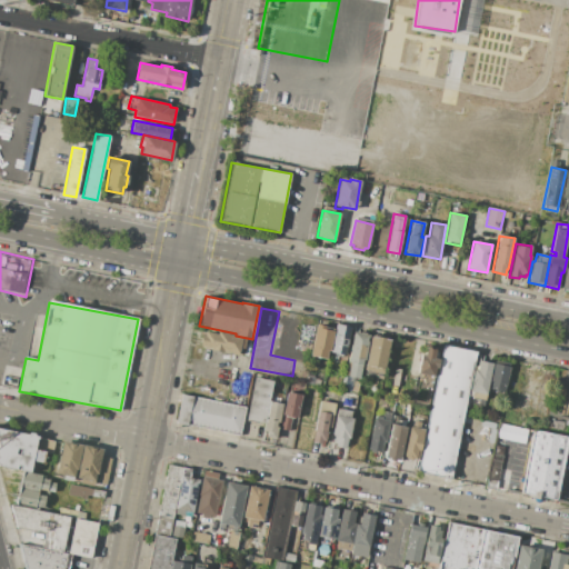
[(300,322),(316,326),(310,353),(295,350),(300,322)]
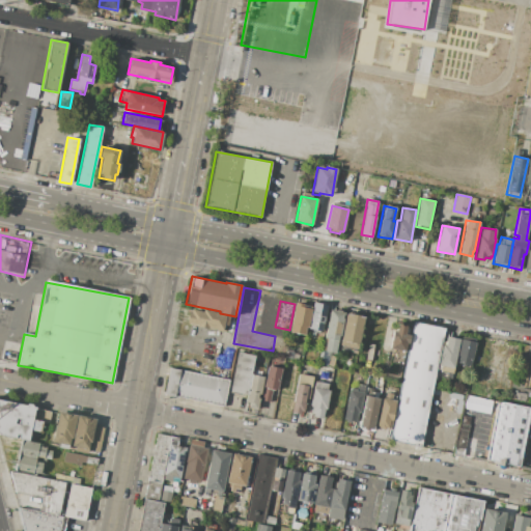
[(296,302),(311,305),(307,328),(306,328),(305,336),(290,333),(296,302)]
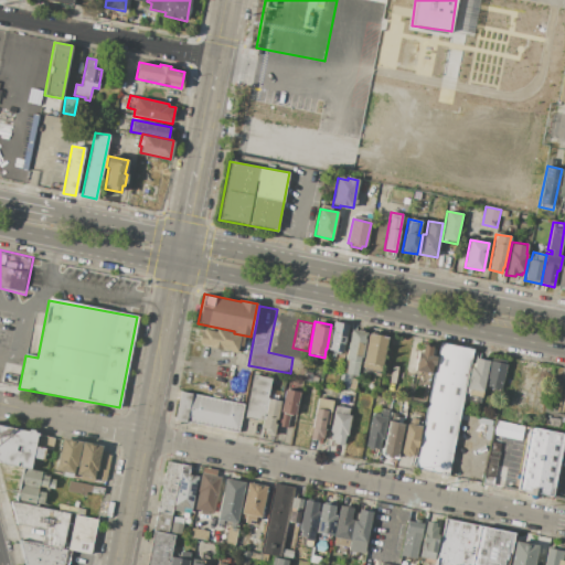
[(348,323),(342,353),(329,350),(333,321),(348,323)]
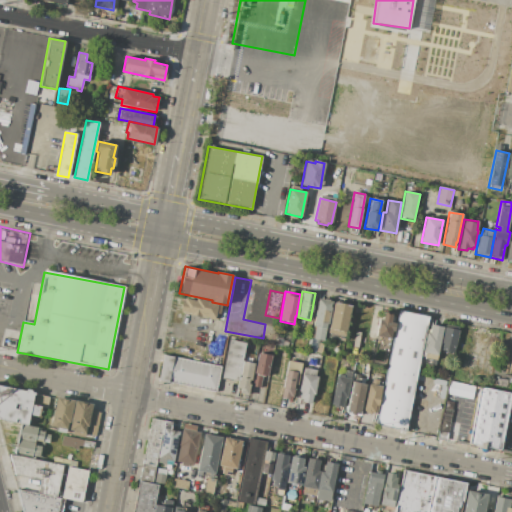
[(218,303),(221,304),(219,313),(216,313),(215,317),(214,320),(207,318),(208,317),(201,315),(200,317),(189,315),(190,313),(182,311),(182,310),(179,310),(181,301),(184,302),(185,298),(195,301),(196,298),(218,303)]
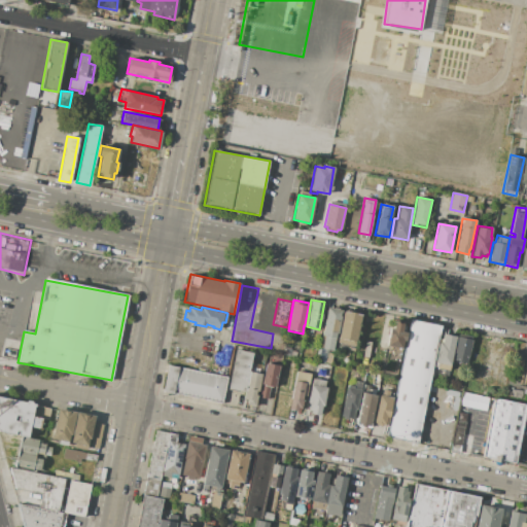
[(327,307),(343,310),(337,339),(336,339),(332,350),(322,348),(324,337),(322,336),(327,307)]
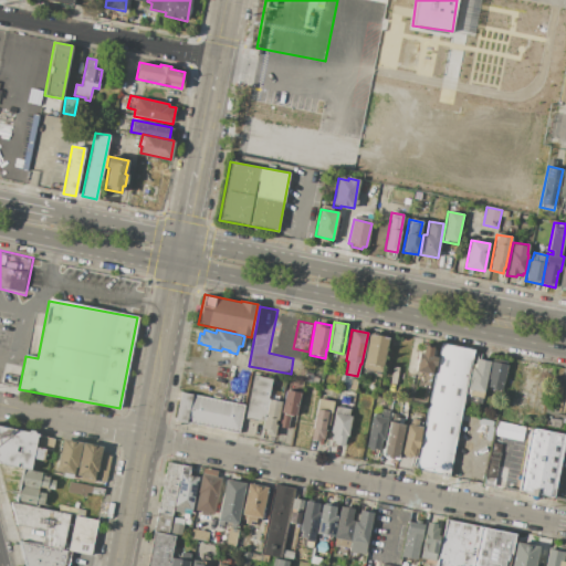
[(369,334),(388,337),(381,373),(363,368),(369,334)]
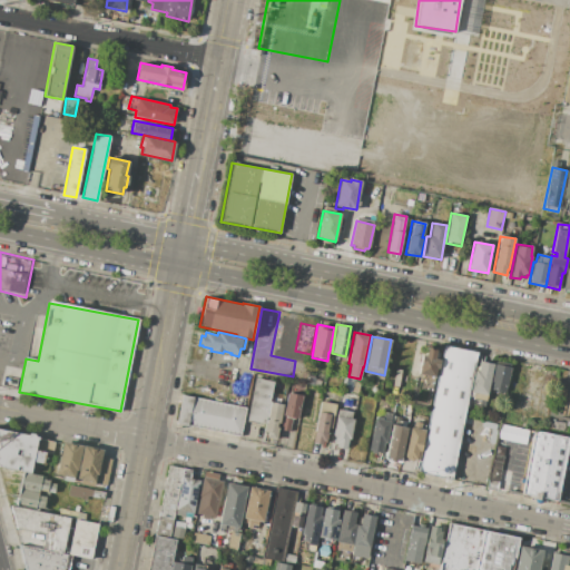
[(444,345),(478,353),(451,481),(418,474),(444,345)]
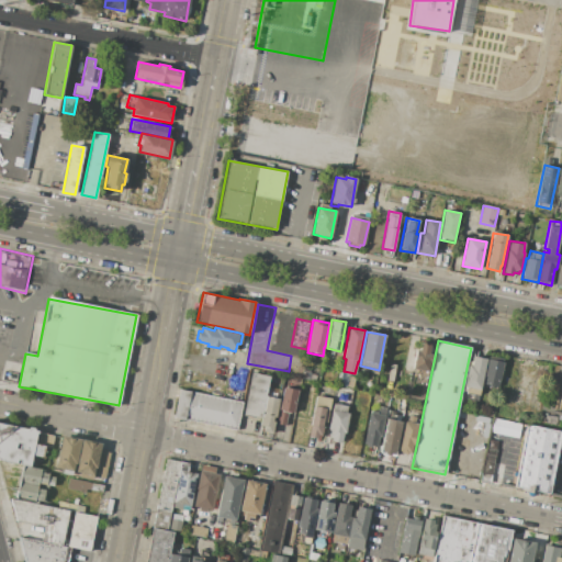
[(420,341),(431,344),(429,352),(434,353),(429,372),(412,368),(416,349),(419,350),(420,341)]
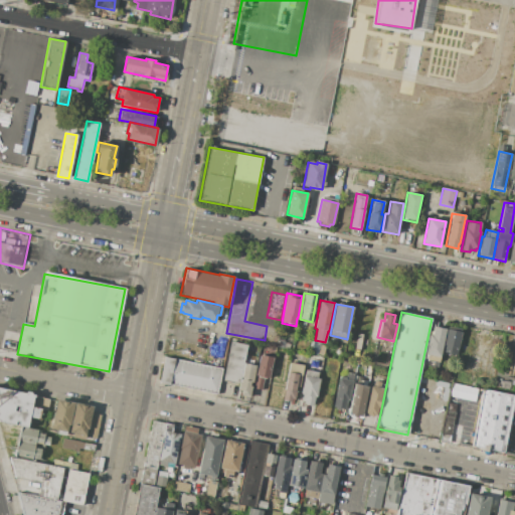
[(446,329),(440,361),(425,358),(430,335),(432,335),(434,327),(446,329)]
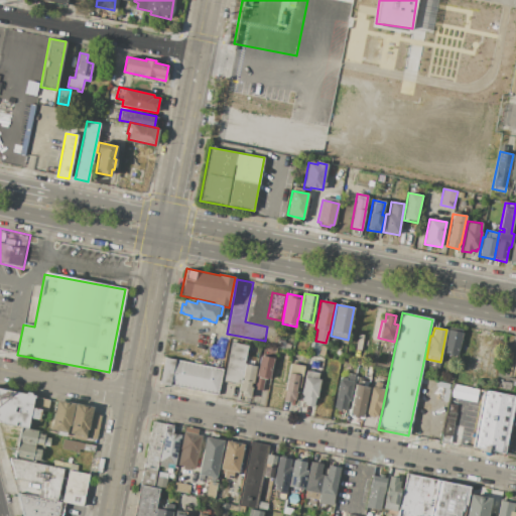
[(448,328),(463,331),(458,356),(443,354),(448,328)]
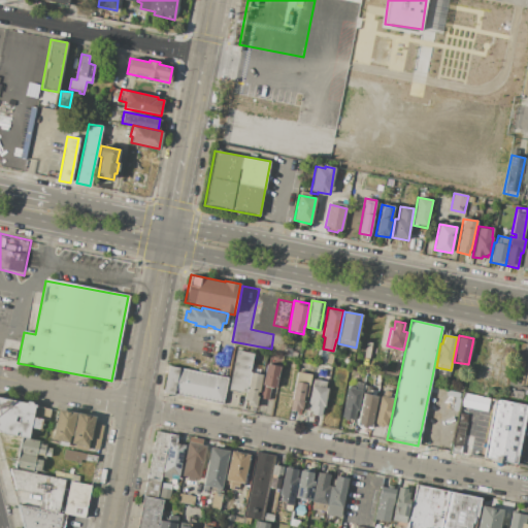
[(285,349),(293,351),(292,358),(284,356),(285,349)]
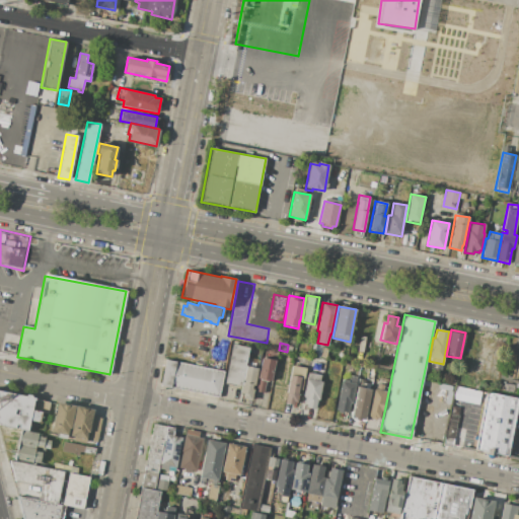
[(314,344),(321,346),(320,349),(319,357),(312,355),(314,344)]
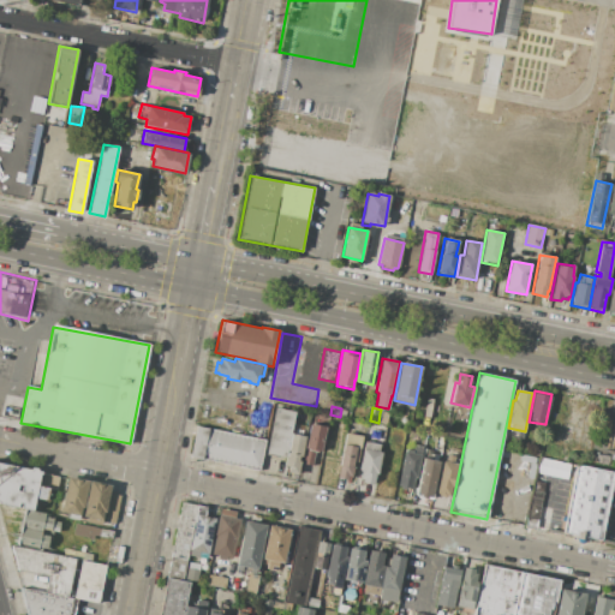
[(275,408),(296,412),(291,435),(286,460),(267,457),(275,408)]
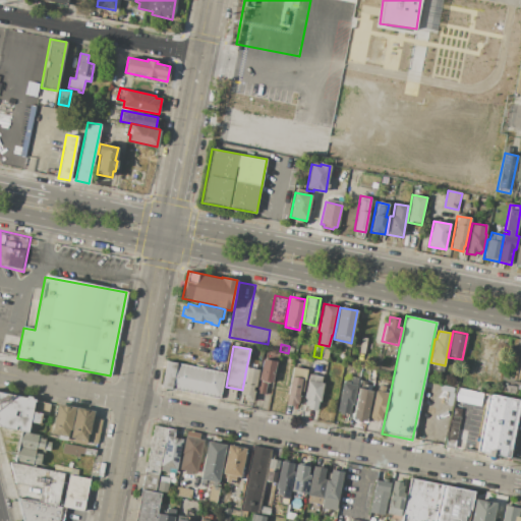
[(322,350),(329,352),(327,359),(321,358),(322,350)]
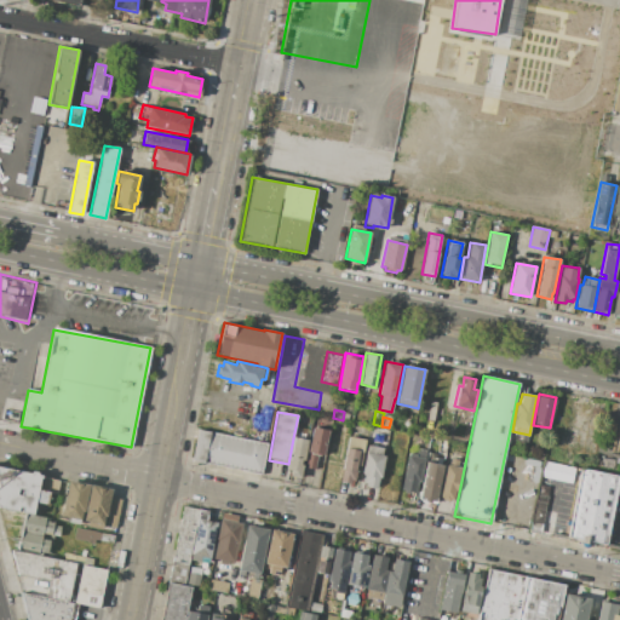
[(328,430),(323,455),(317,454),(308,453),(313,428),(328,430)]
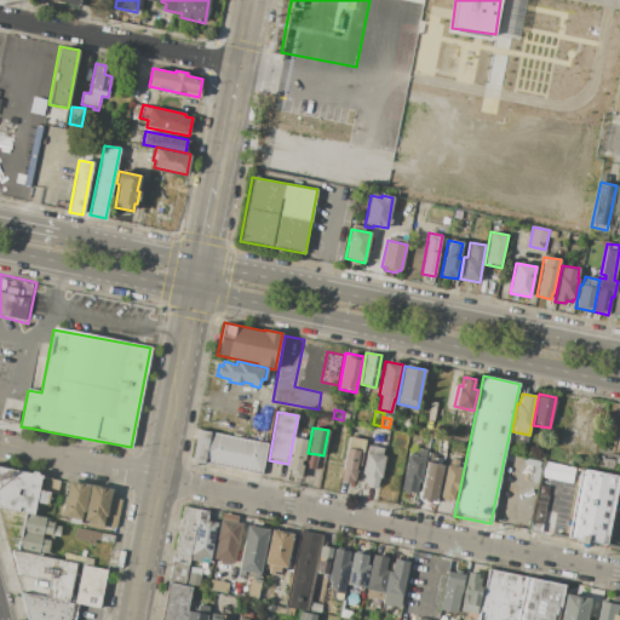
[(196,431),(268,445),(262,474),(191,461),(196,431)]
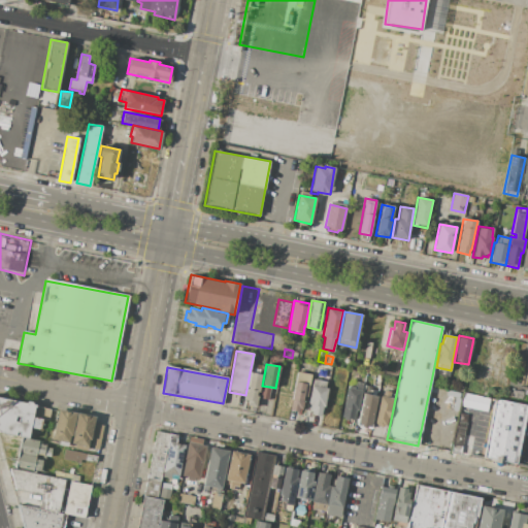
[(298,371),(310,374),(309,385),(306,384),(296,382),(298,371)]
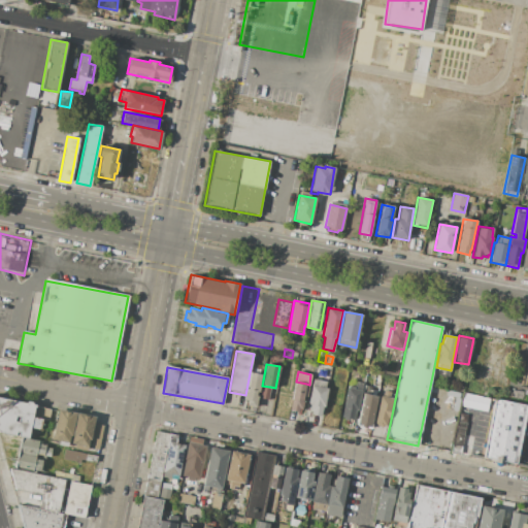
[(258,402),(244,400),(245,395),(250,373),(263,375),(258,402)]
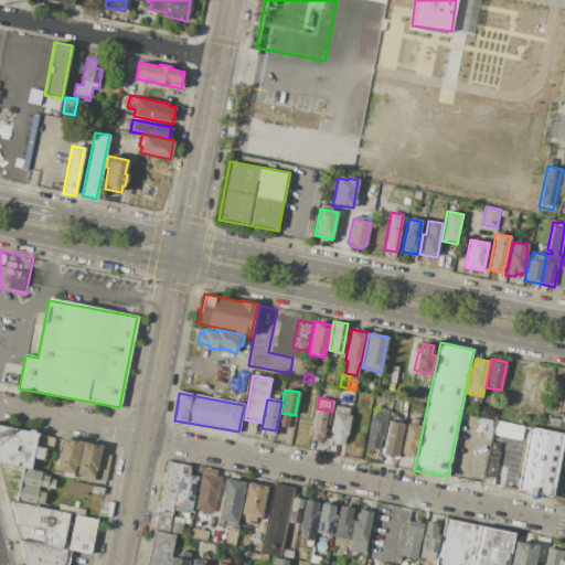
[(334,406),(349,408),(348,415),(351,416),(347,437),(344,437),(343,447),(330,445),(331,440),(329,440),(334,406)]
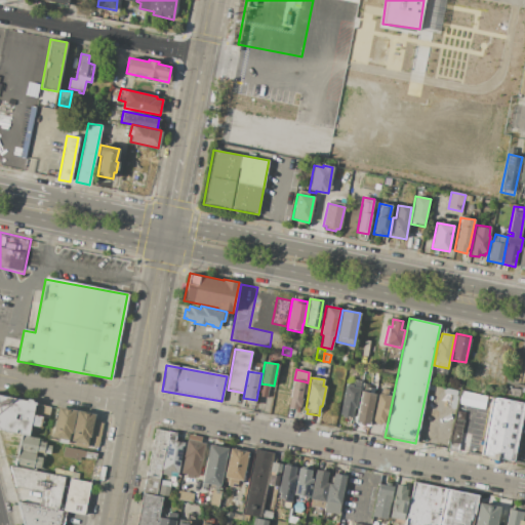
[(294,379),(305,381),(298,412),(287,410),(294,379)]
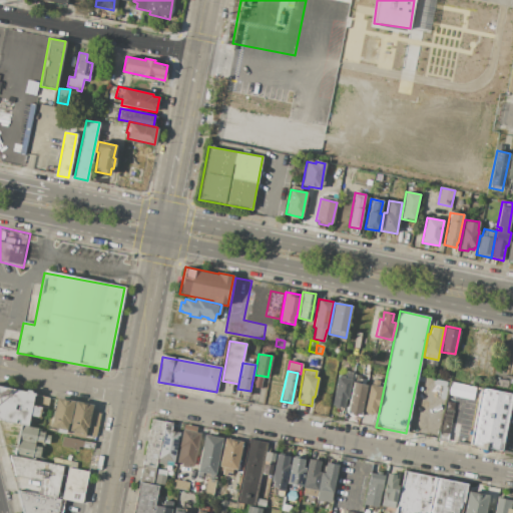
[(263,376),(261,388),(252,387),(254,375),(263,376)]
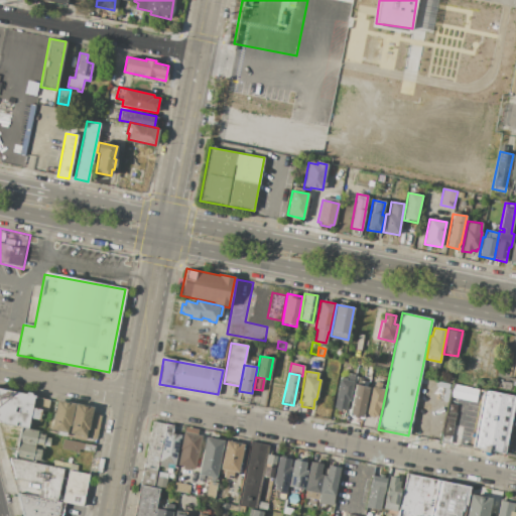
[(339,379),(354,382),(350,402),(348,401),(346,411),(333,408),(339,379)]
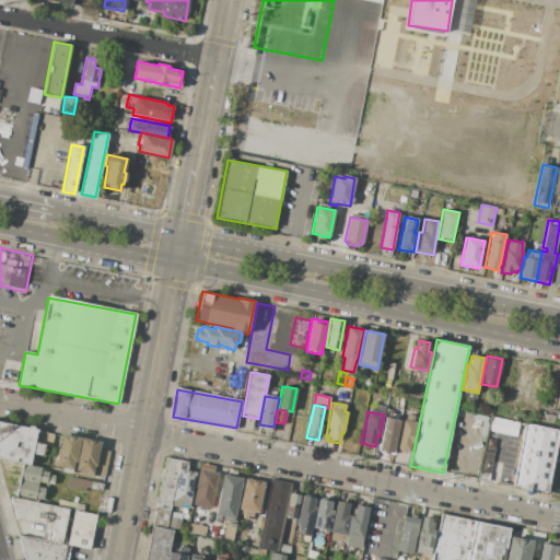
[(404,420),(405,420),(406,415),(415,416),(413,421),(417,422),(412,445),(410,444),(408,454),(397,452),(404,420)]
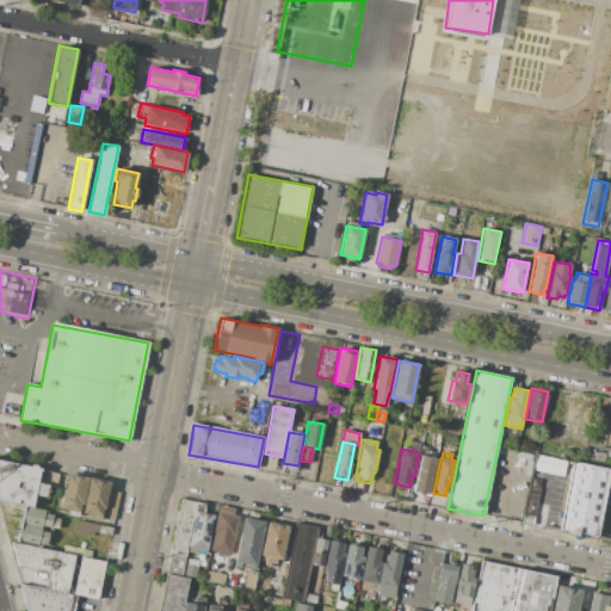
[(420,454),(438,457),(430,497),(420,495),(419,498),(412,495),(420,454)]
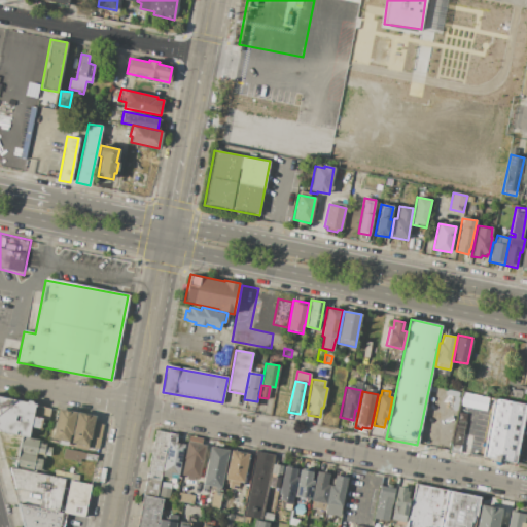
[(0,395),(0,431),(28,436),(34,403),(0,395)]
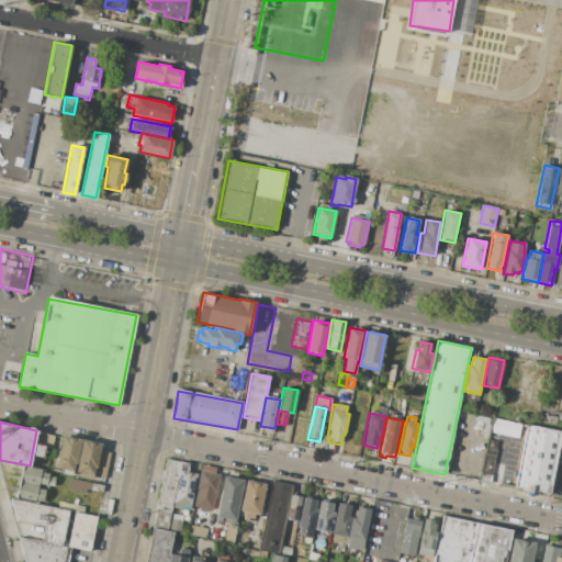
[(527,425),(561,431),(549,494),(515,487),(527,425)]
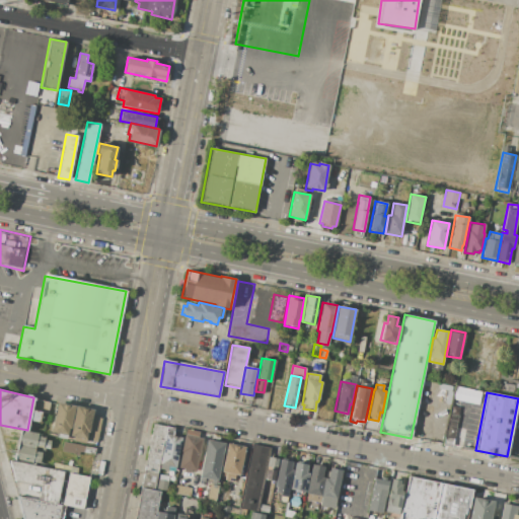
[(33,398),(50,402),(48,414),(42,413),(32,411),(33,398)]
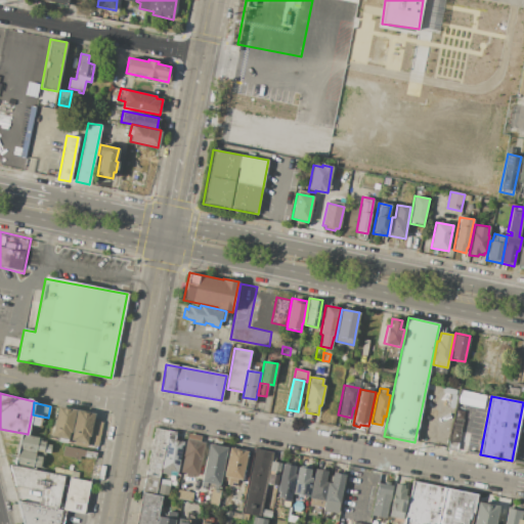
[(57,406),(76,409),(71,433),(70,433),(68,443),(51,439),(57,406)]
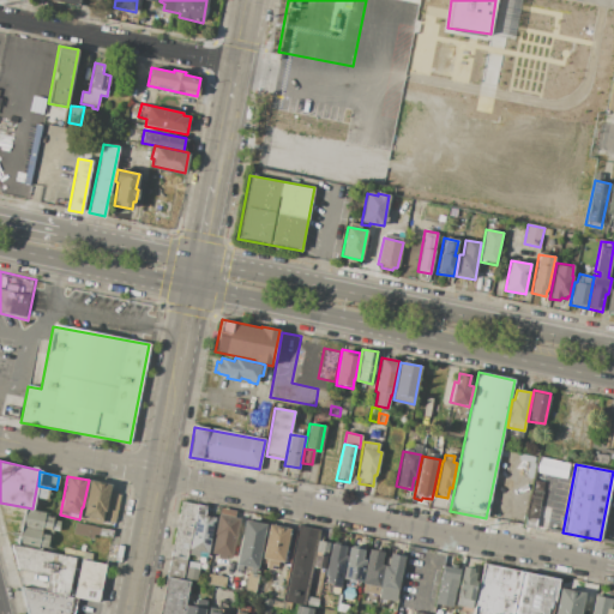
[(89,480),(110,483),(104,512),(103,512),(101,524),(82,521),(89,480)]
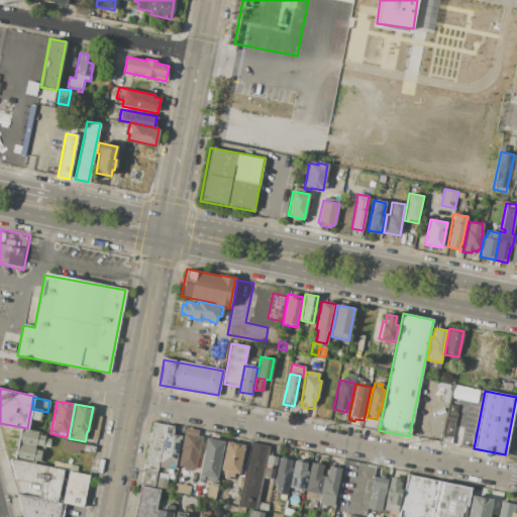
[(32,409),(41,411),(39,421),(30,419),(32,409)]
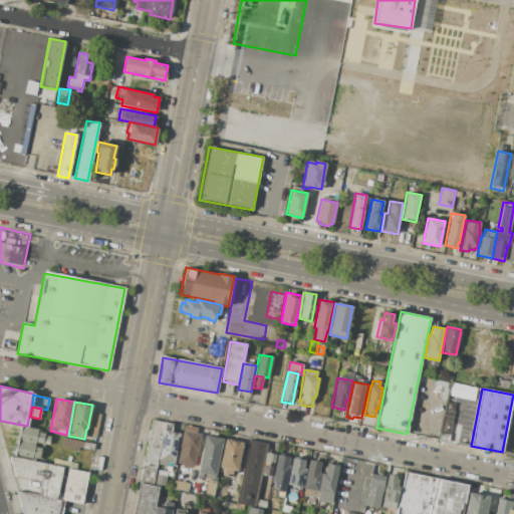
[(446,410),(454,411),(448,441),(440,439),(446,410)]
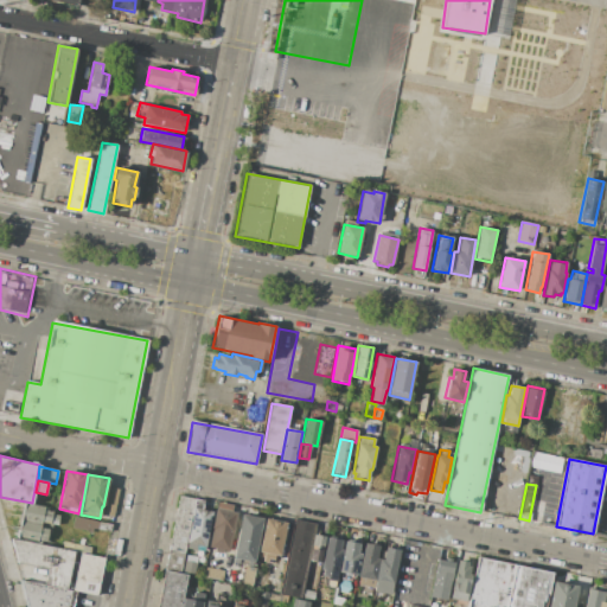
[(110,486),(119,489),(114,516),(104,515),(110,486)]
